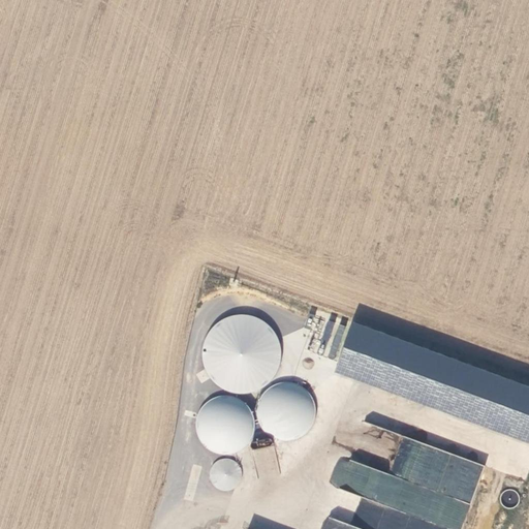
[(528,480),(528,476),(528,383),(349,323),(323,315),(311,351),(337,361),(333,373),(426,404),(422,416),(430,418),(426,432),(490,453),(485,466),(528,480)]
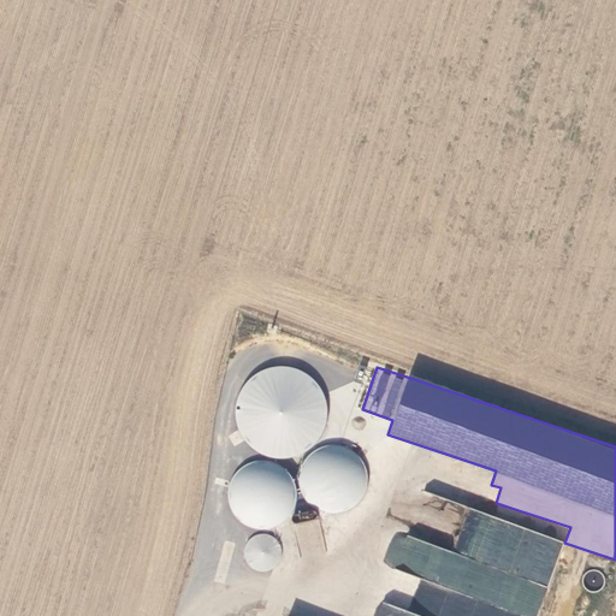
[(247,439),(255,448),(265,454),(274,457),(286,458),(297,456),(307,451),(315,444),(323,436),(326,425),(329,414),(327,403),(323,392),(315,383),(307,375),(296,371),(284,368),(271,369),(260,374),(250,383),(243,392),(240,404),(238,416),(241,428),(247,439)]
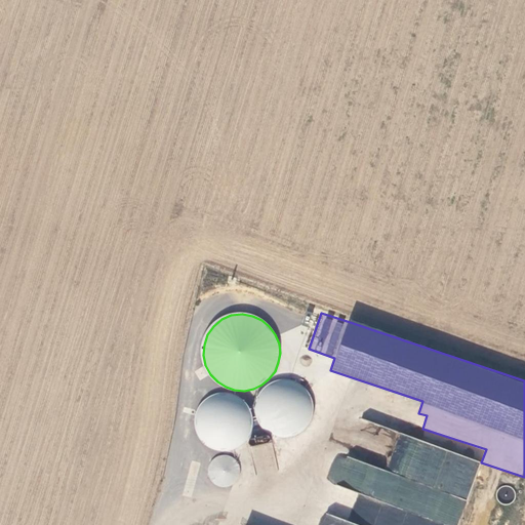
[(263,425),(269,432),(277,436),(285,437),(294,436),(303,432),(309,426),(313,417),(314,409),(313,401),(310,394),(305,389),(297,384),(290,381),(281,381),(272,385),(265,391),(259,398),(257,407),(258,416),(263,425)]
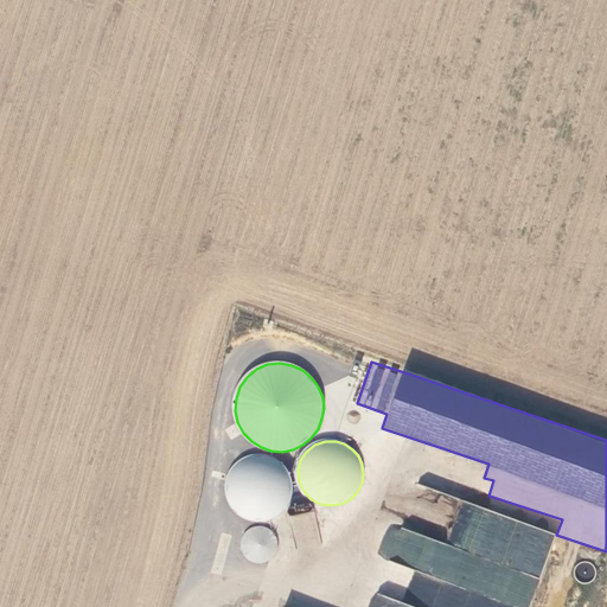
[(225,497),(229,506),(235,513),(242,518),(251,522),(260,522),(269,521),(278,516),(283,510),(288,502),(291,493),(291,485),(289,477),(285,468),(279,462),(272,458),(261,455),(250,457),(241,460),(232,467),(227,475),(224,486),(225,497)]
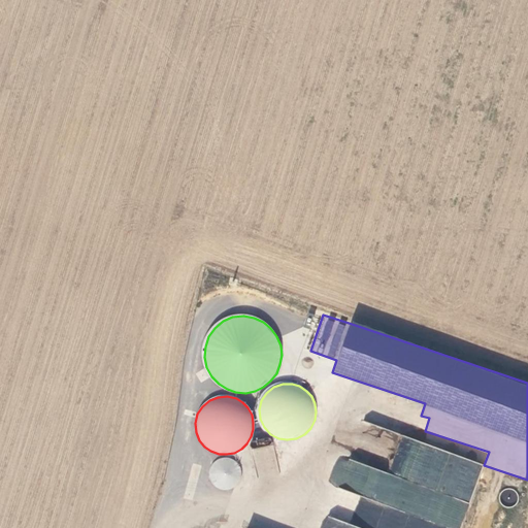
[(460,527),(482,462),(400,436),(389,471),(337,455),(327,487),(359,497),(359,498),(376,503),(369,525),(374,526),(373,527),(367,527),(347,522),(351,510),(339,507),(336,517),(325,514),(320,527),(460,527)]
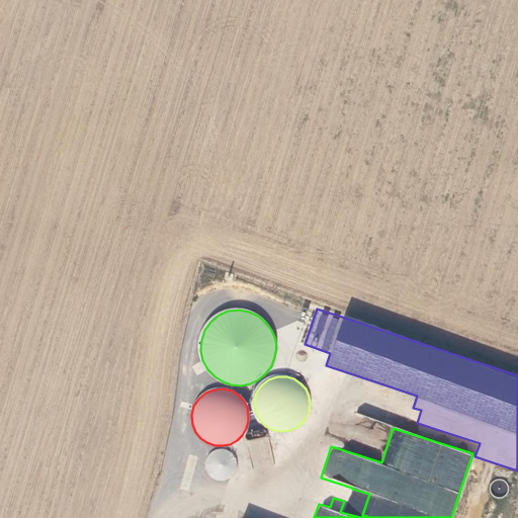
[(205,467),(207,473),(211,478),(217,481),(222,482),(228,481),(232,477),(236,472),(237,466),(236,460),(233,455),(228,452),(222,450),(214,451),(209,455),(206,461),(205,467)]
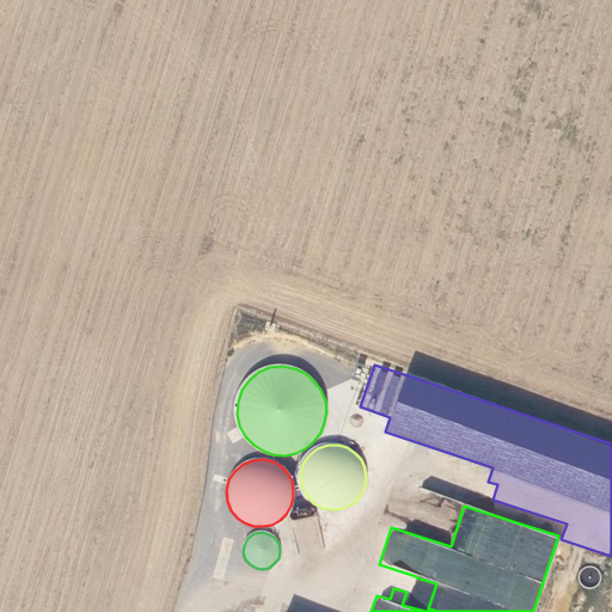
[(599,581),(597,565),(581,568),(583,582),(599,581)]
